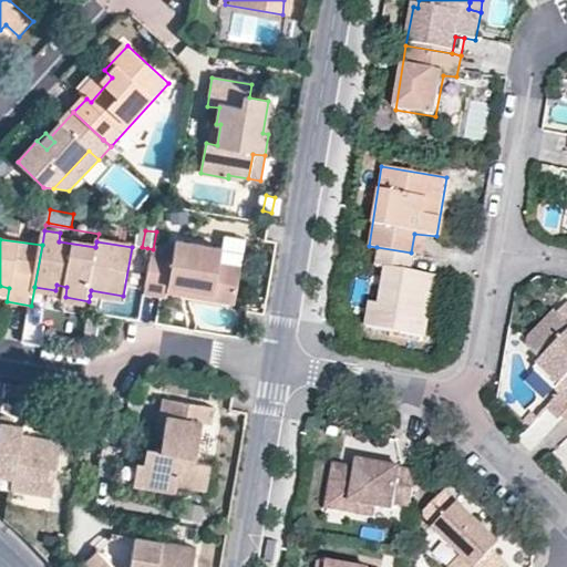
[(168,302),(171,291),(215,298),(214,305),(236,309),(243,269),(220,266),(223,251),(176,244),(174,254),(153,250),(151,261),(145,298),(168,302)]
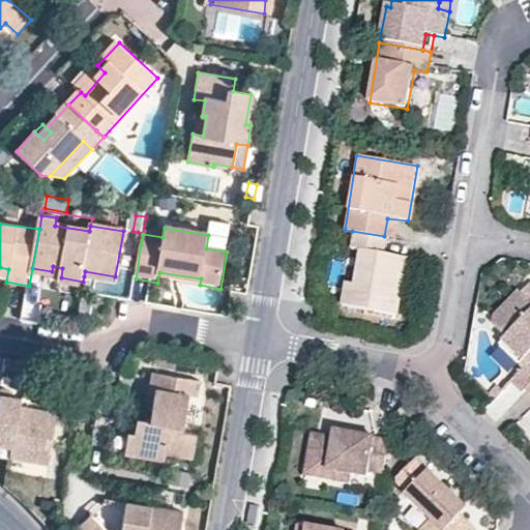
[(349,247),(357,248),(352,284),(344,283),(341,305),(394,315),(399,293),(390,292),(393,277),(401,278),(405,256),(381,252),(384,236),(352,231),(349,247)]
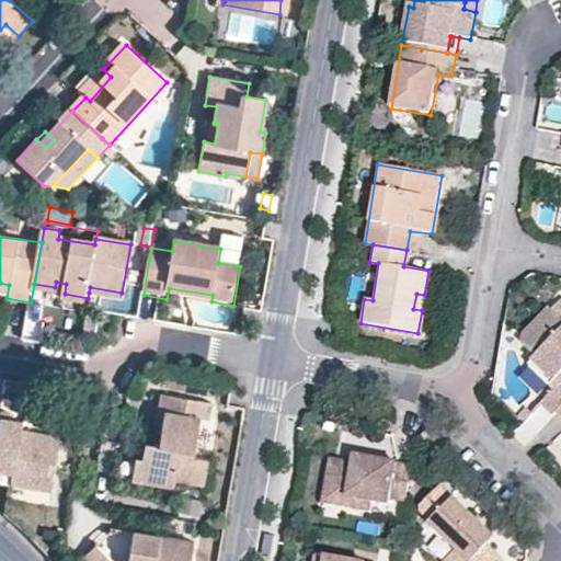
[(54,293),(65,294),(66,284),(56,282),(55,287),(54,293)]
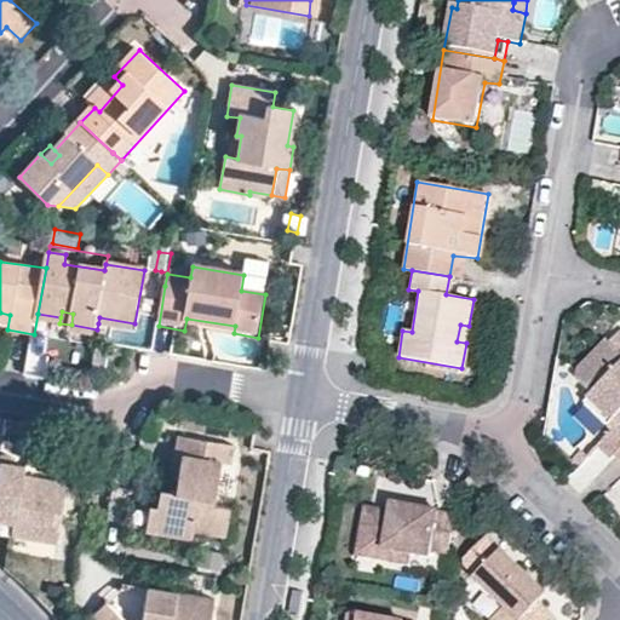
[(133,329),(135,323),(99,317),(98,323),(133,329)]
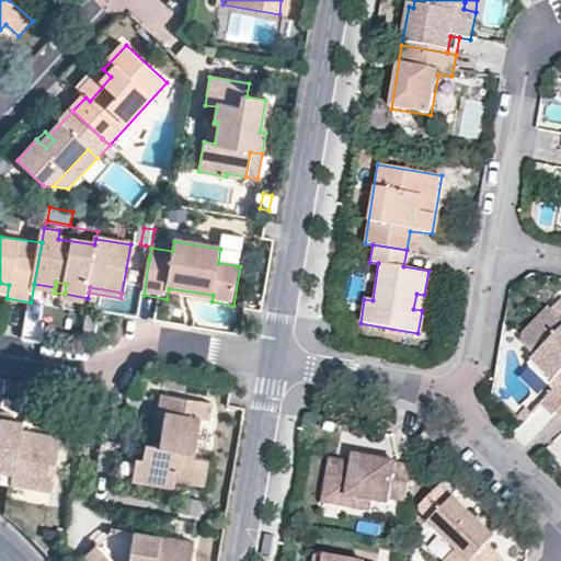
[(424,295),(416,294),(413,309),(422,310),(424,295)]
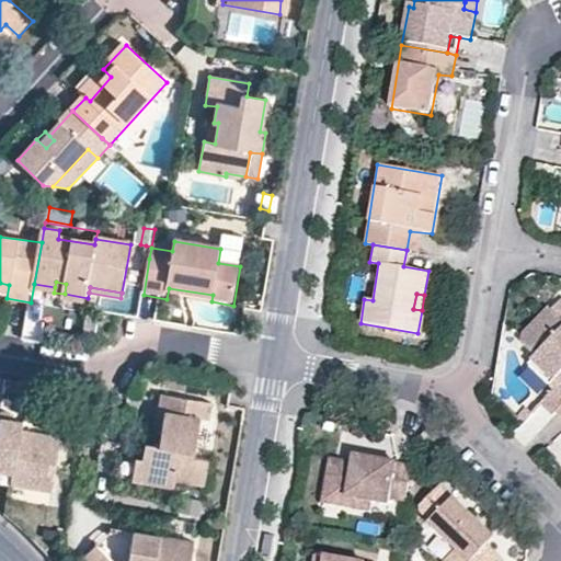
[(548,310),(546,308),(519,334),(518,344),(530,357),(551,376),(544,384),(550,389),(537,401),(549,413),(552,410),(560,400),(560,323),(559,321),(560,318),(560,301),(559,299),(548,310)]
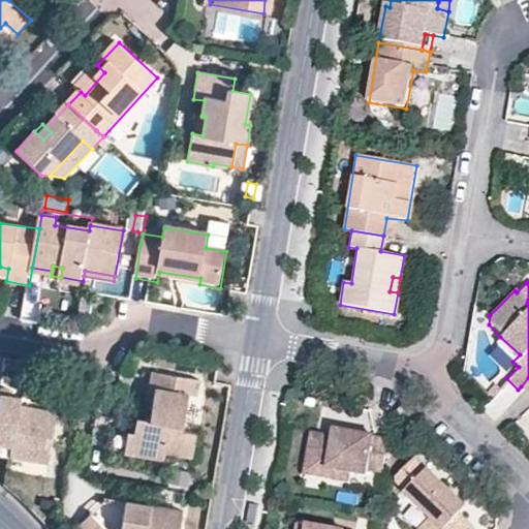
[(500,337),(494,342),(512,362),(520,354),(500,337)]
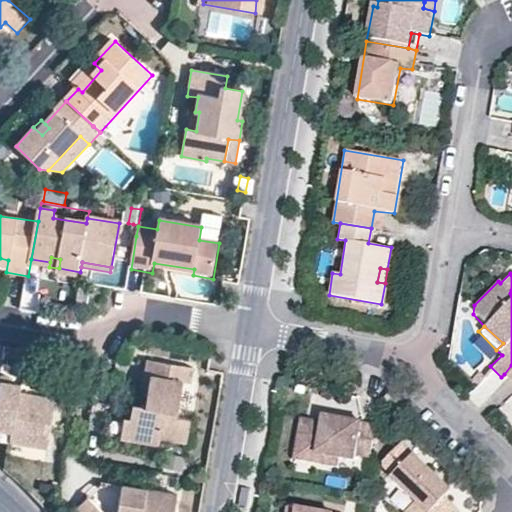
[(155,377),(151,398),(149,409),(136,407),(133,421),(126,420),(122,439),(160,446),(161,439),(188,444),(192,421),(180,419),(187,384),(194,385),(197,369),(151,361),(148,376),(155,377)]
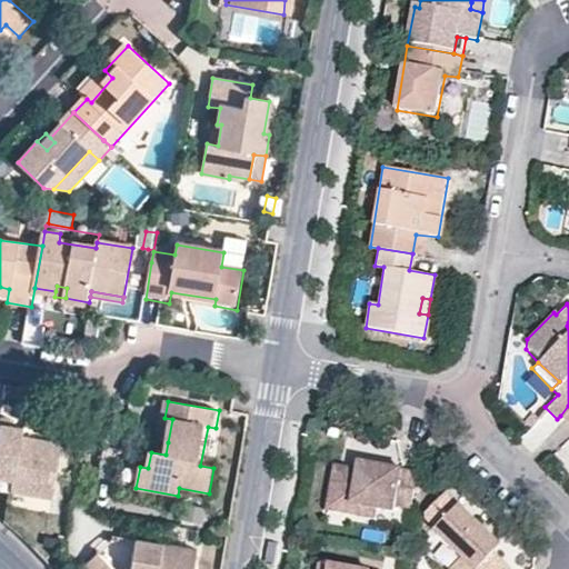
[(172,419),(165,418),(160,441),(168,442),(172,419)]
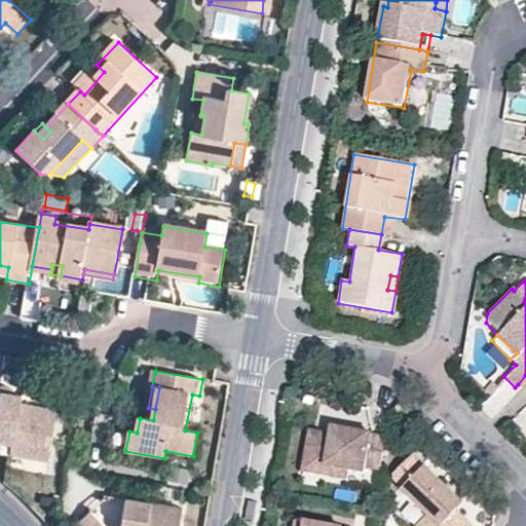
[(12,398),(13,390),(3,388),(3,392),(2,396),(12,398)]
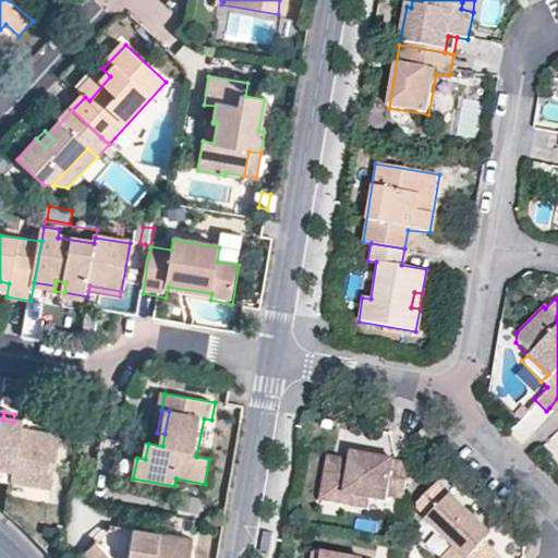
[(44,444),(24,440),(26,431),(27,424),(13,422),(2,420),(3,416),(0,415),(0,463),(19,466),(16,480),(58,486),(65,436),(46,433),(44,444)]
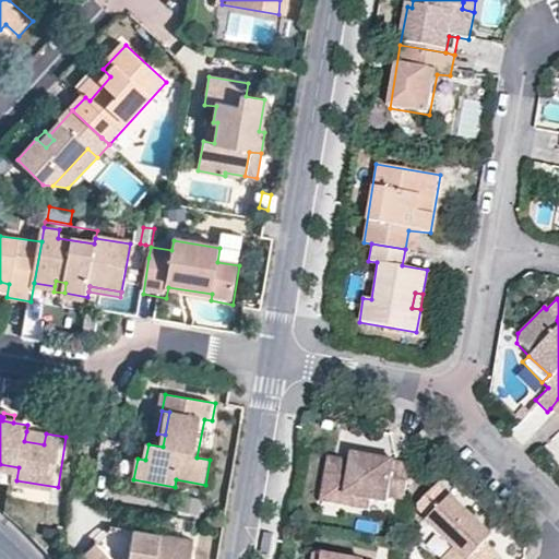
[(26,431),(24,441),(44,444),(46,433),(26,431)]
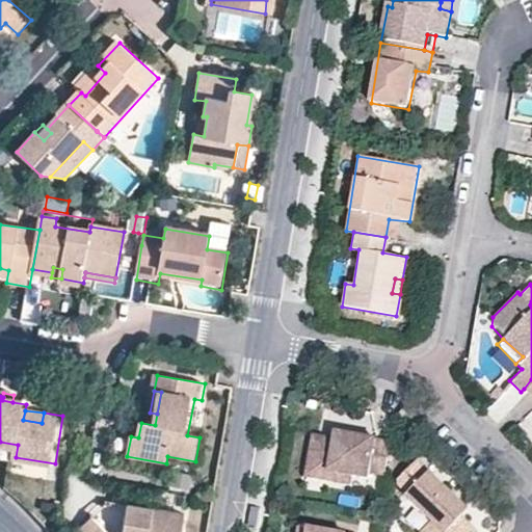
[(328,430),(327,437),(339,439),(340,432),(328,430)]
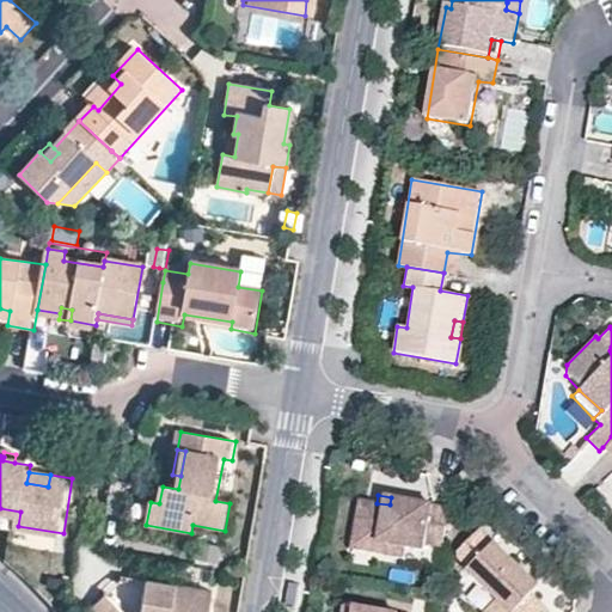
[(369,551),(371,542),(397,545),(416,549),(417,540),(438,544),(444,505),(391,497),(390,505),(377,503),(354,500),(348,537),(347,548),(369,551)]
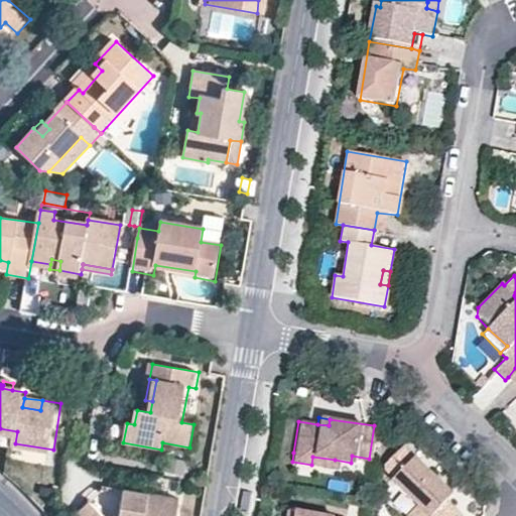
[(397,480),(395,482),(421,508),(413,515),(463,515),(465,514),(455,505),(454,494),(407,452),(392,468),(394,477),(397,480)]
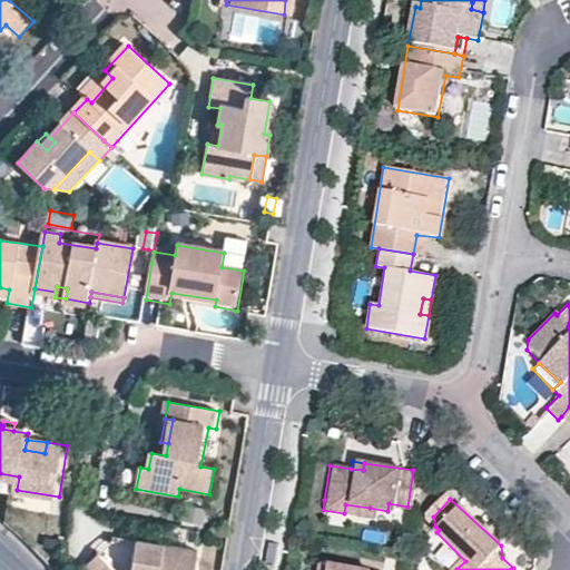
[(345,504),(344,513),(369,517),(370,508),(345,504)]
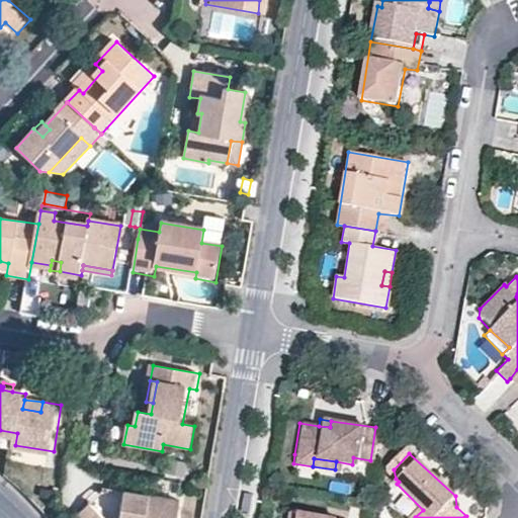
[(180,517),(183,503),(126,493),(121,517),(180,517)]
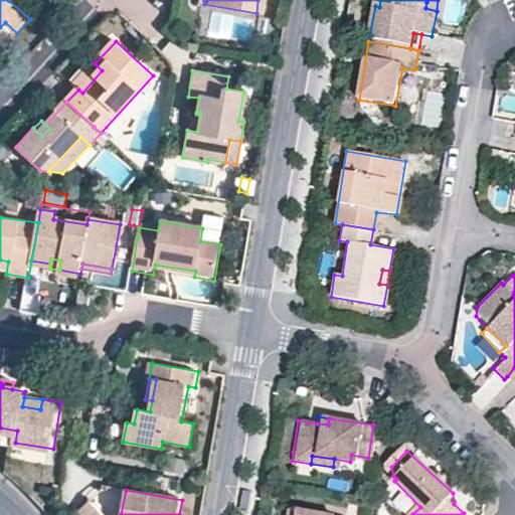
[(83,514),(104,514),(92,501),(80,512),(83,514)]
